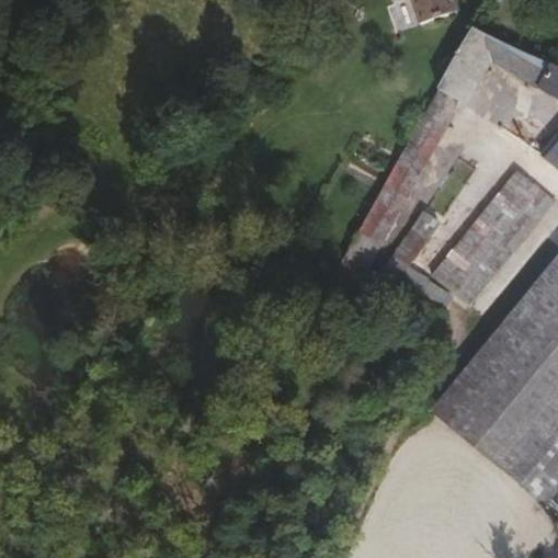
[(412,0),(420,23),(457,11),(453,0),(412,0)]
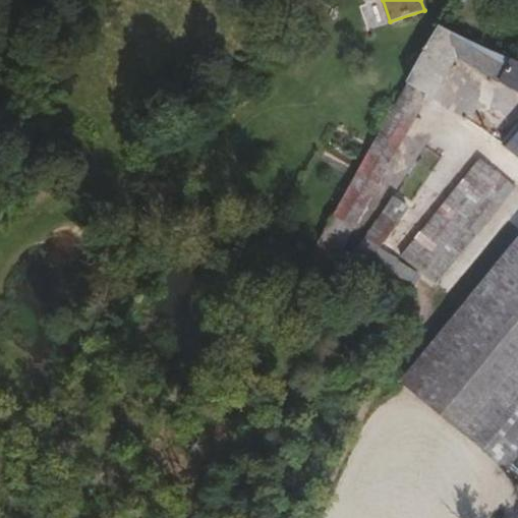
[(434,97),(458,55),(466,40),(440,26),(408,81),(428,94),(434,97)]
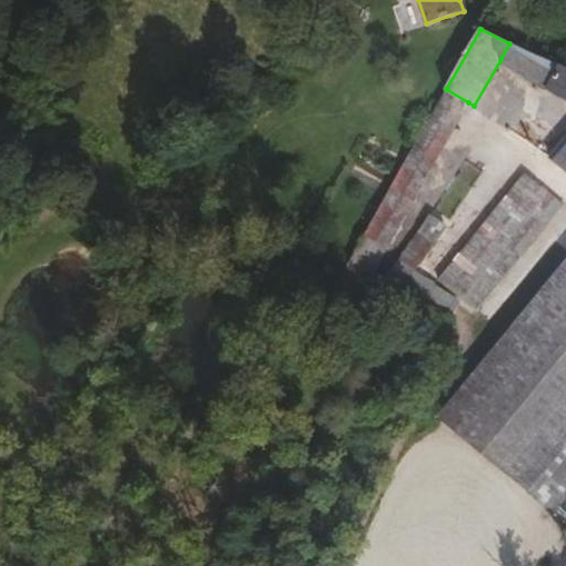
[(565,70),(509,43),(500,60),(565,98),(565,70)]
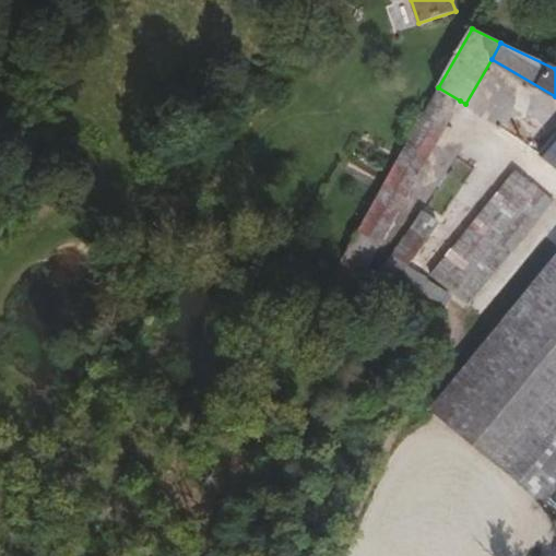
[(344,305),(460,101),(438,87),(321,292),(344,305)]
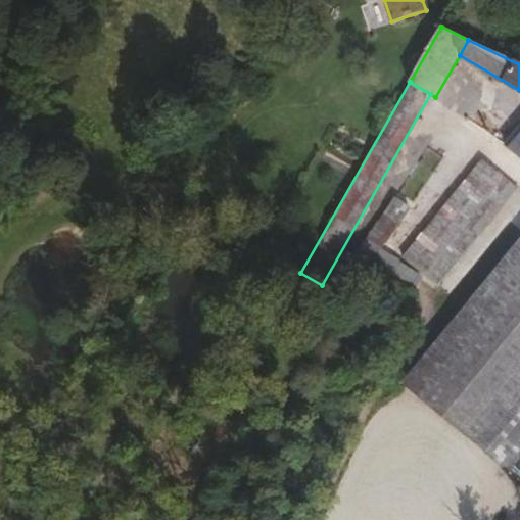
[(519,126),(506,144),(519,155),(519,126)]
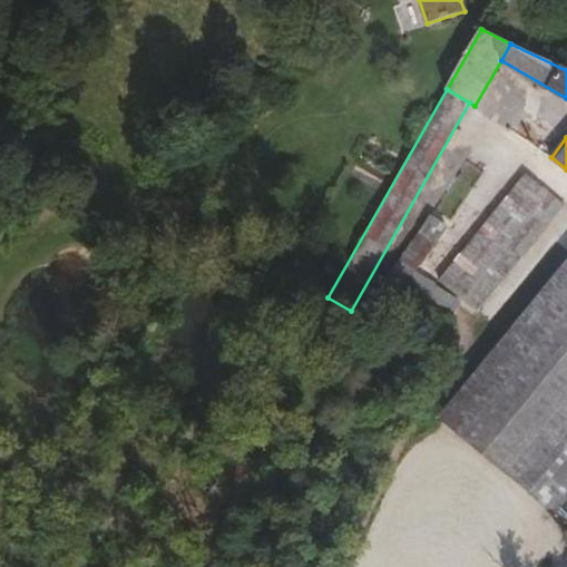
[(475,308),(563,203),(524,170),(438,275),(475,308)]
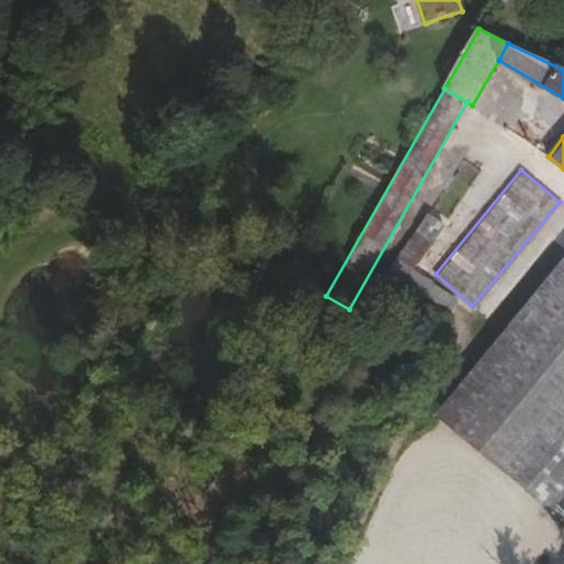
[(447,311),(403,279),(411,268),(436,235),(421,224),(363,303),(380,314),(390,300),(432,330),(447,311)]
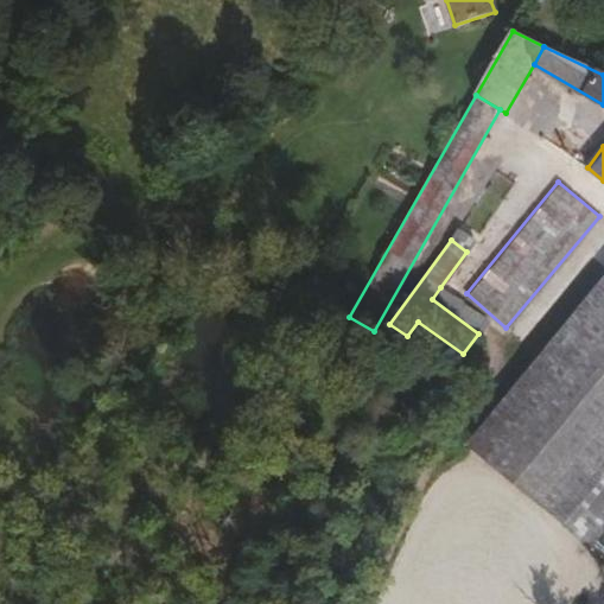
[(557,519),(603,462),(603,277),(464,443),(557,519)]
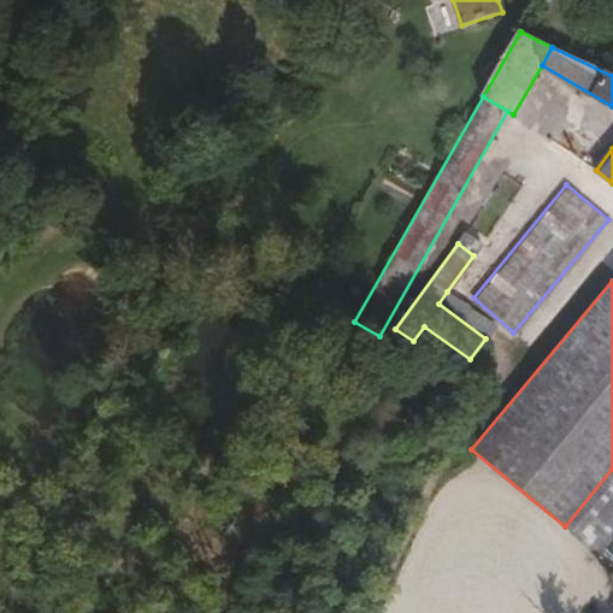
[(494,325),(447,292),(438,304),(485,339),(494,325)]
